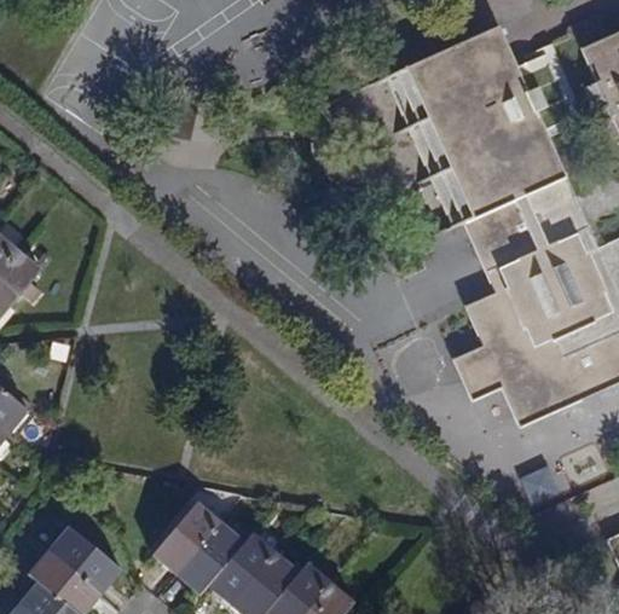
[(618,23),(573,45),(618,144),(618,23)]
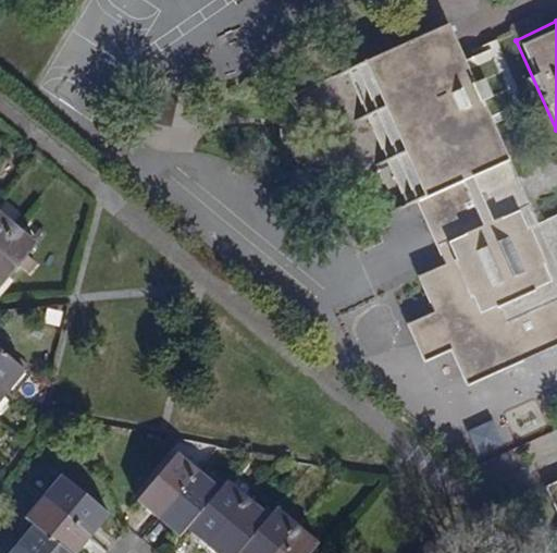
[(556,208),(531,220),(477,98),(486,94),(479,77),(469,82),(443,24),(345,69),(406,201),(417,197),(445,258),(416,272),(432,308),(404,320),(421,357),(448,345),(465,380),(556,338),(556,208)]
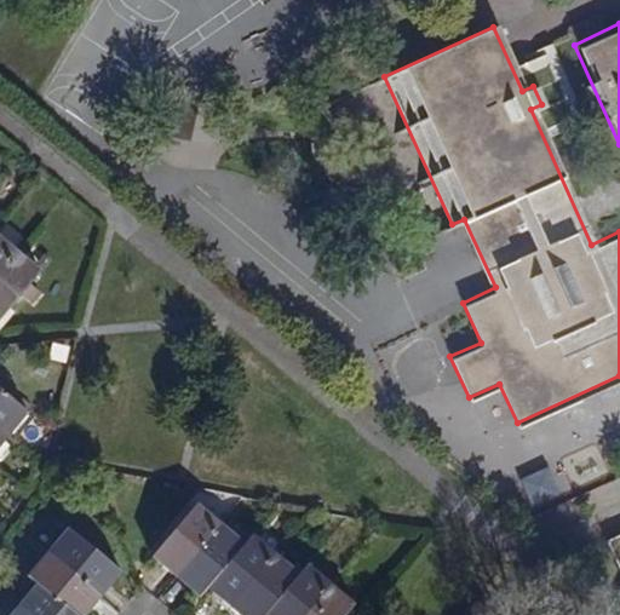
[(0,272),(18,251),(0,235),(0,272)]
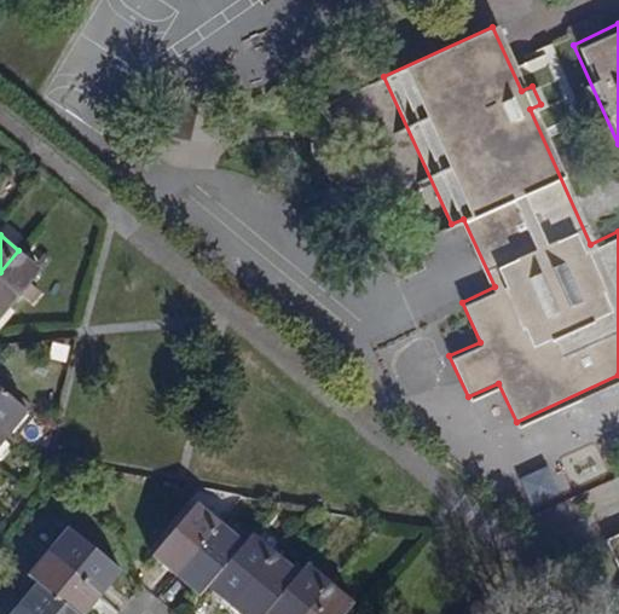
[(18,250),(0,272),(0,319),(41,270),(18,250)]
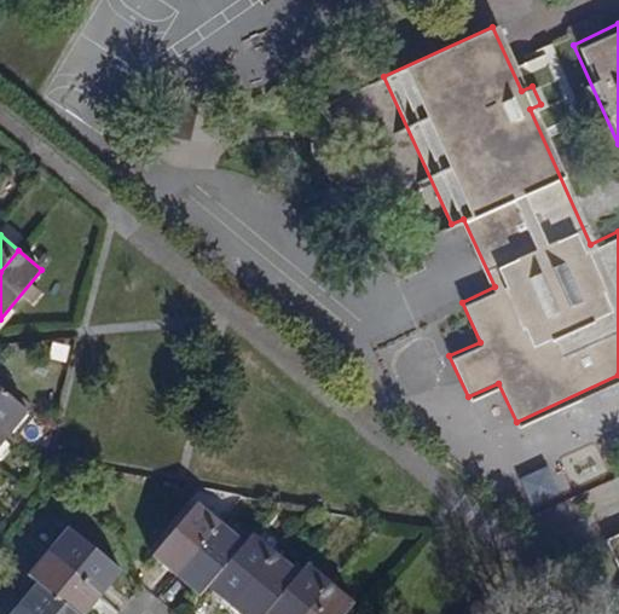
[(0,426),(10,434),(29,410),(0,386),(0,426)]
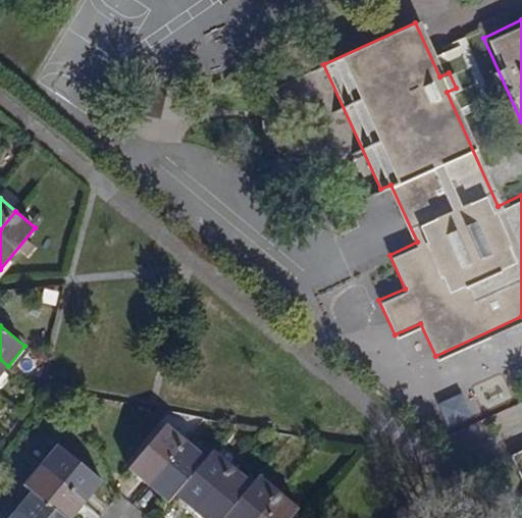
[(149,465),(158,473),(187,441),(166,424),(129,467),(140,475),(149,465)]
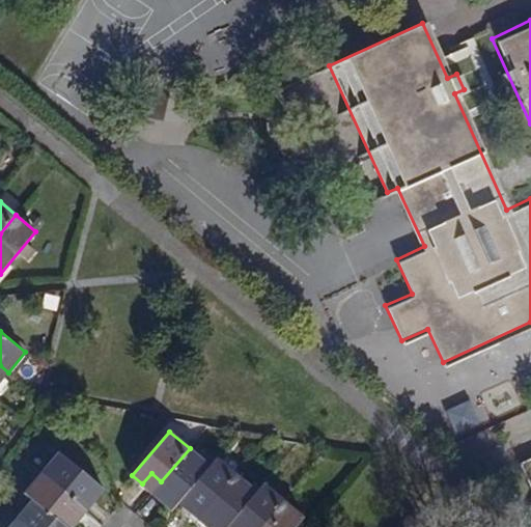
[(190,448),(161,481),(169,488),(160,498),(172,508),(178,501),(208,466),(190,448)]
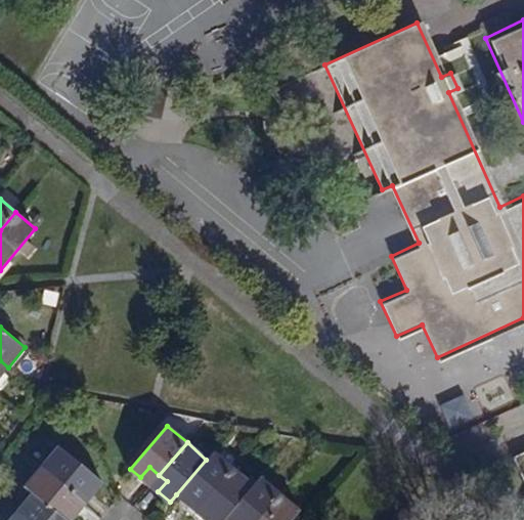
[(41,465),(74,492),(81,484),(92,493),(101,482),(57,446),(41,465)]
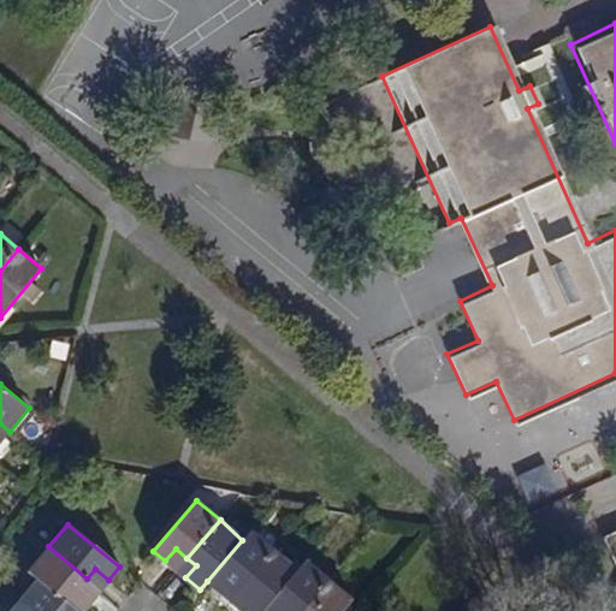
[(242,540),(207,581),(218,591),(227,579),(241,589),(276,549),(252,529),(242,540)]
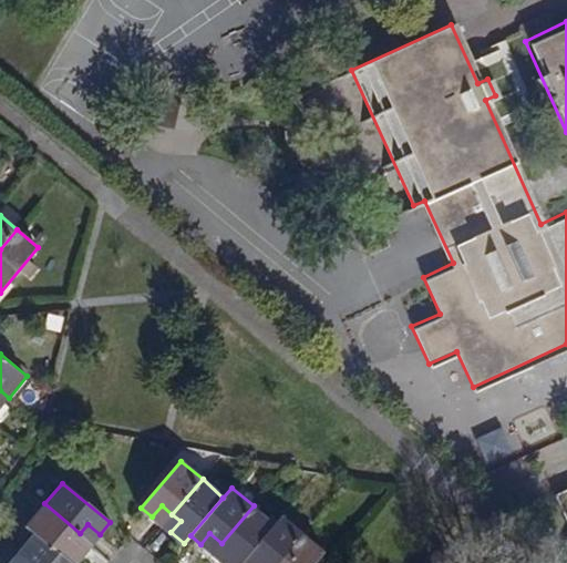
[(80,533),(44,503),(27,525),(35,532),(71,562),(76,562),(84,553),(72,543),(80,533)]
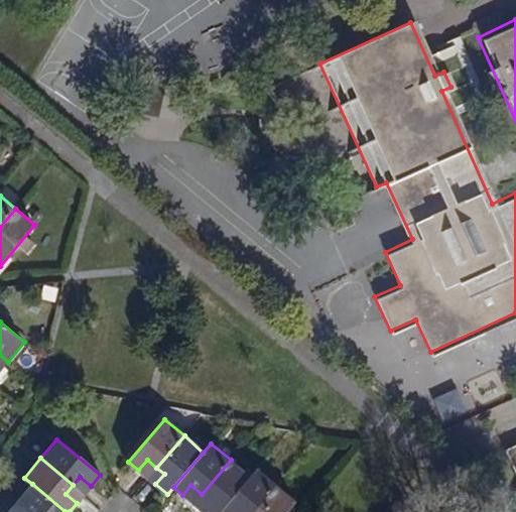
[(138,470),(147,478),(156,468),(147,460),(138,470)]
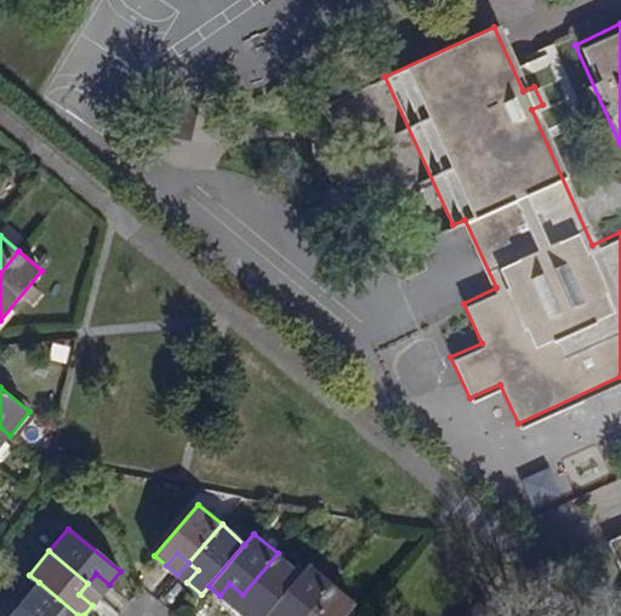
[(263,615),(301,572),(278,553),(243,594),(252,602),(243,614),(245,615),(263,615)]
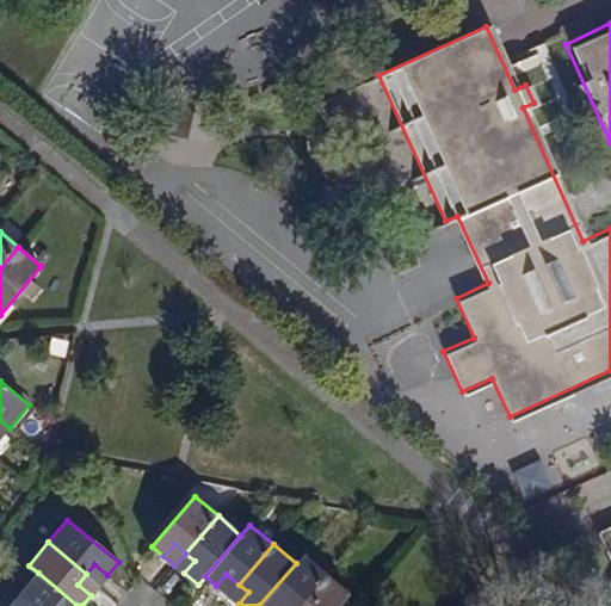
[(185,554),(174,566),(184,573),(195,561),(185,554)]
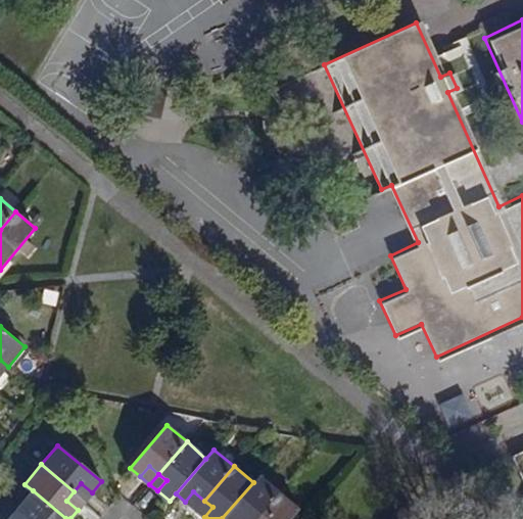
[(253,482),(222,518),(236,518),(238,517),(240,518),(254,518),(279,491),(259,475),(253,482)]
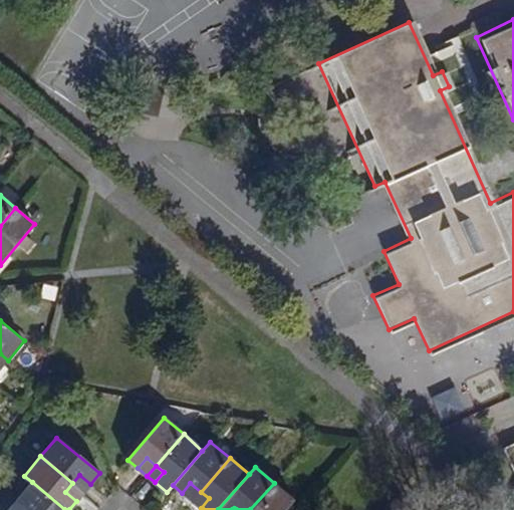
[(72,483),(83,492),(90,484),(79,475),(72,483)]
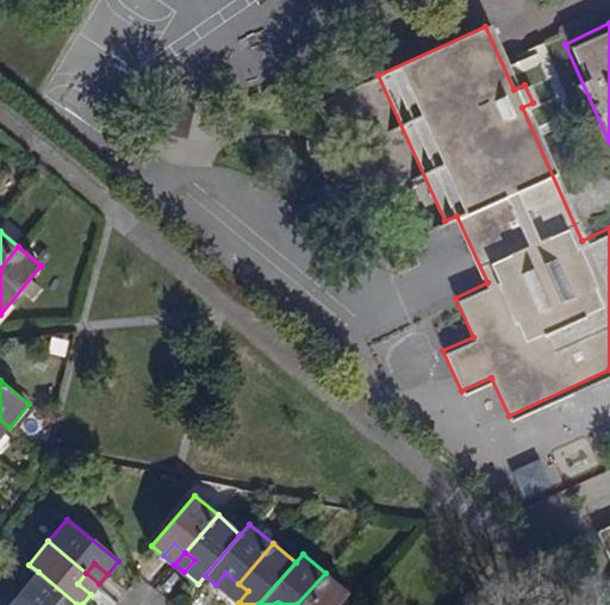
[(76,604),(38,572),(19,596),(30,604),(76,604)]
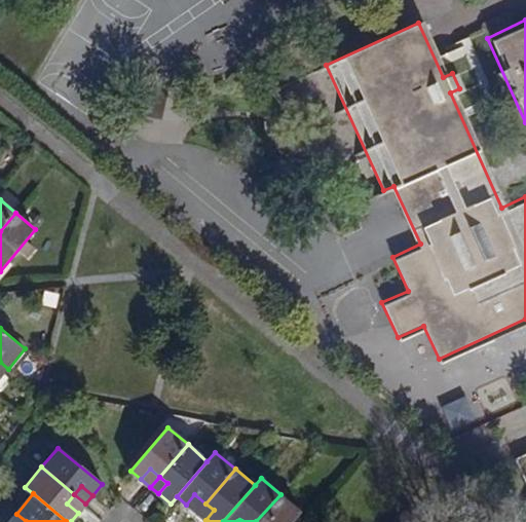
[(78,513),(85,504),(74,494),(67,504),(78,513)]
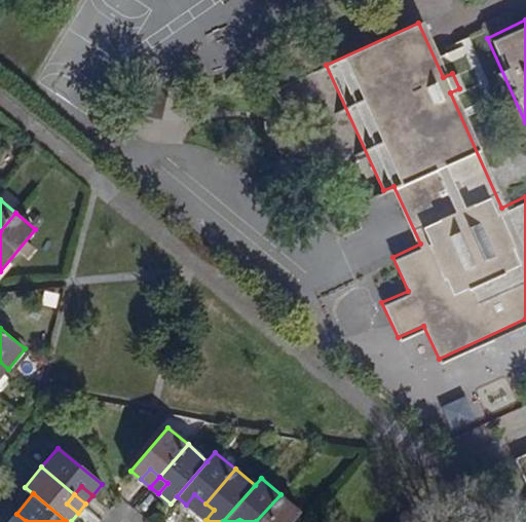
[(186,505),(197,514),(205,504),(194,494),(186,505)]
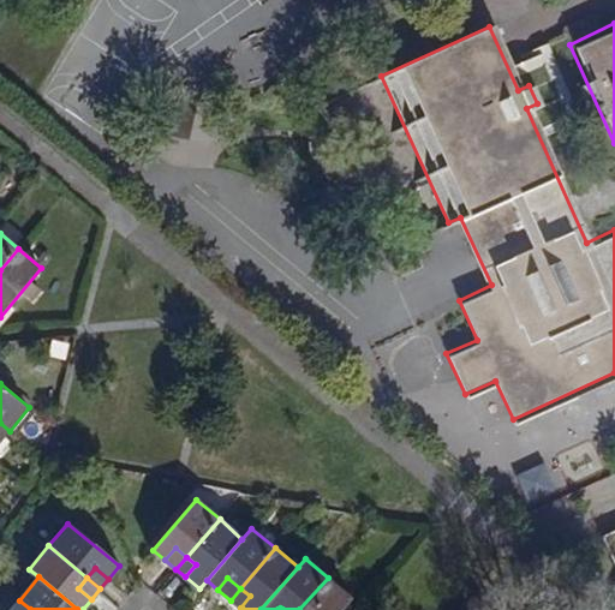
[(328,578),(299,609),(340,609),(352,598),(328,578)]
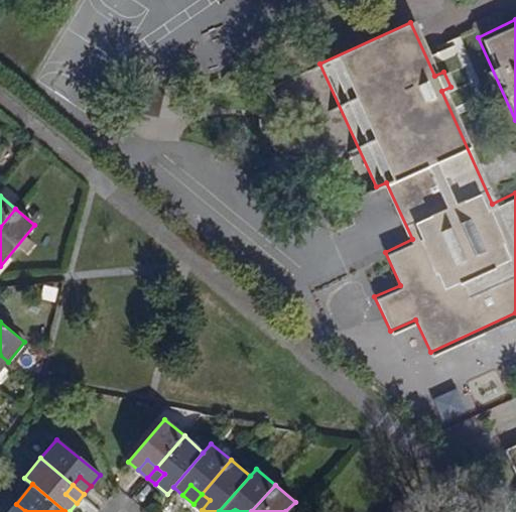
[(210,500),(202,494),(194,504),(202,510),(210,500)]
